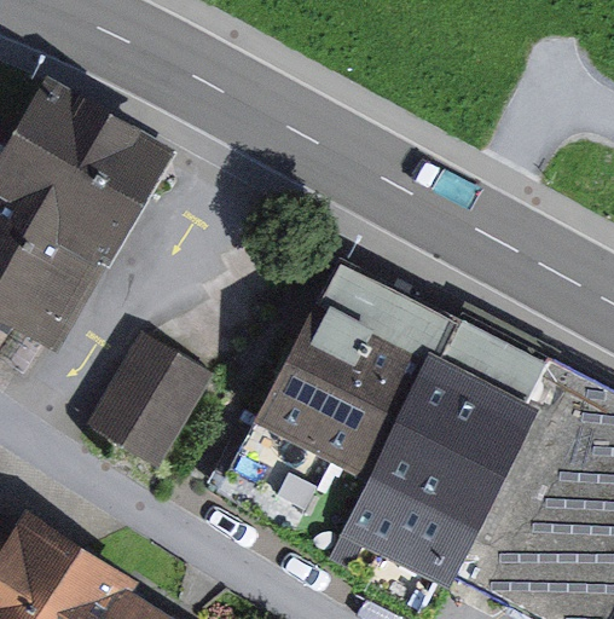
[(0,320),(47,352),(177,157),(44,69),(0,134),(0,320)]
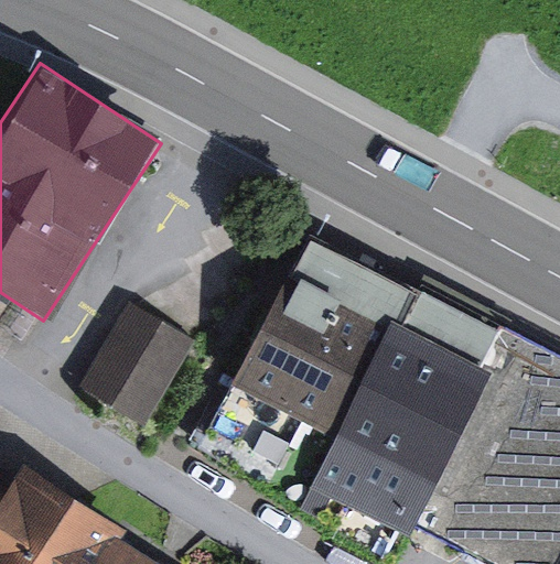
[(379,563),(385,563),(405,523),(485,563),(559,563),(559,364),(308,238),(195,451),(379,563)]
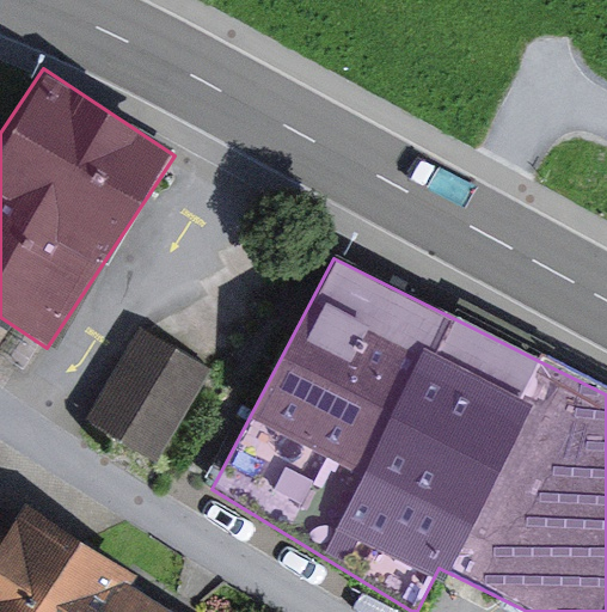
[(218,363),(161,328),(105,417),(161,453),(218,363)]
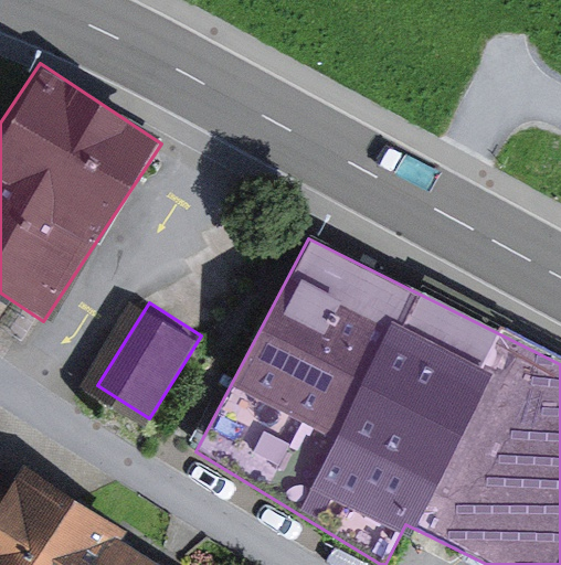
[(124,531),(18,464),(0,491),(0,564),(101,564),(117,540),(124,531)]
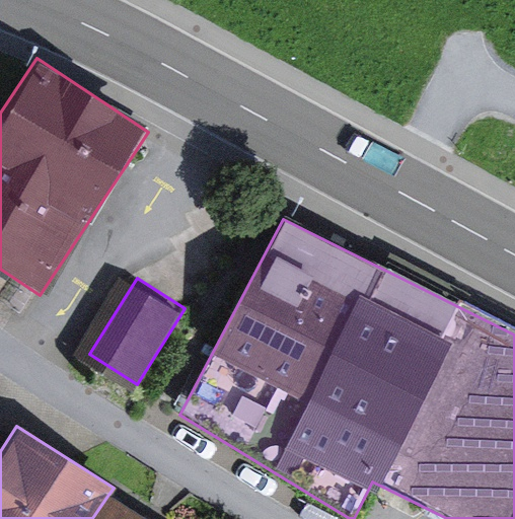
[(144,518),(107,496),(92,518),(144,518)]
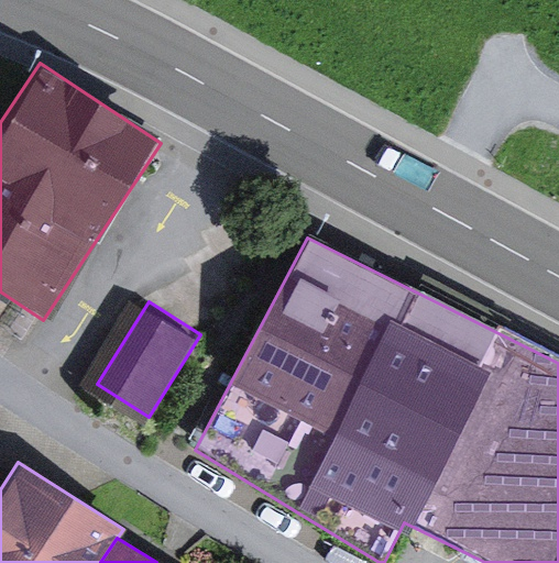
All buildings are outlined.
